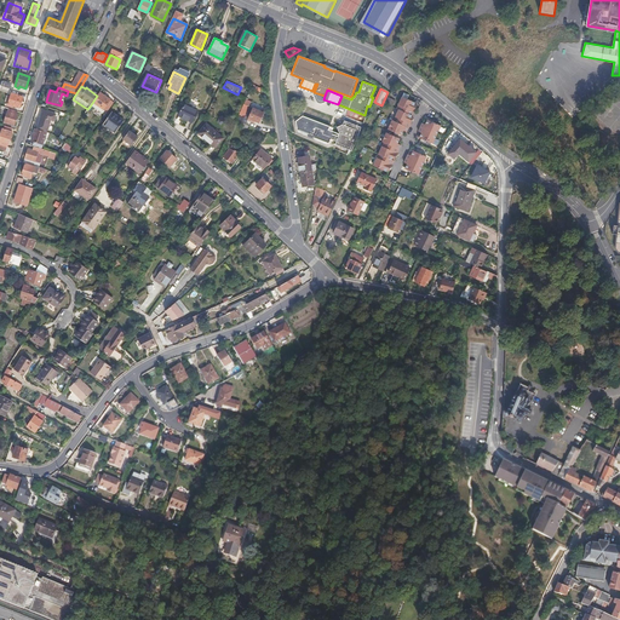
[(9,104),(19,108),(23,97),(11,93),(9,104)]
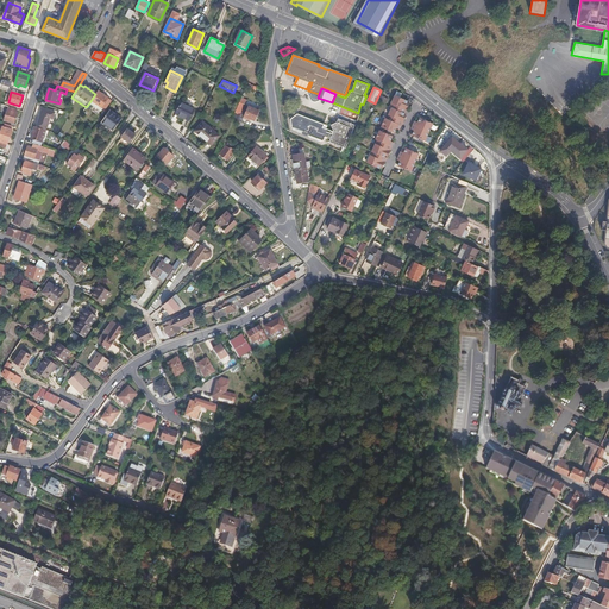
[(102,95),(98,92),(95,94),(88,105),(99,112),(101,108),(105,111),(111,101),(108,99),(107,100),(101,96),(102,95)]
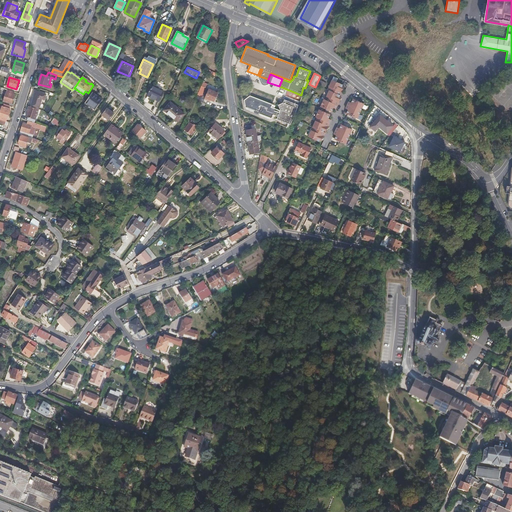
[(324,88),(327,83),(320,80),(318,85),(324,88)]
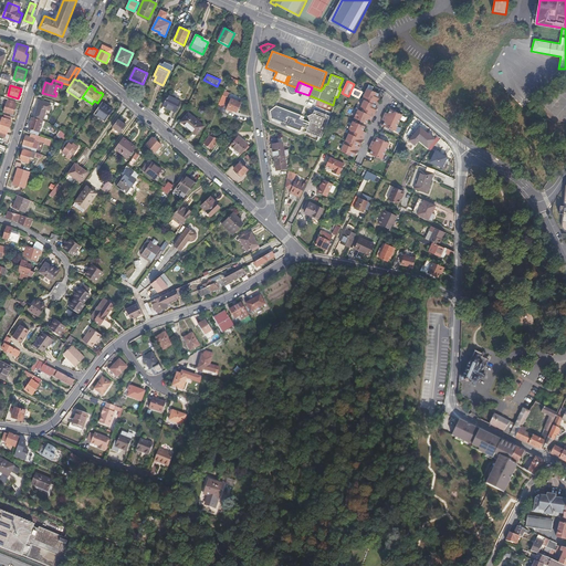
[(355,118),(367,124),(369,119),(371,121),(377,108),(376,107),(380,97),(378,96),(379,94),(367,88),(363,100),(365,101),(359,111),(358,109),(355,118)]
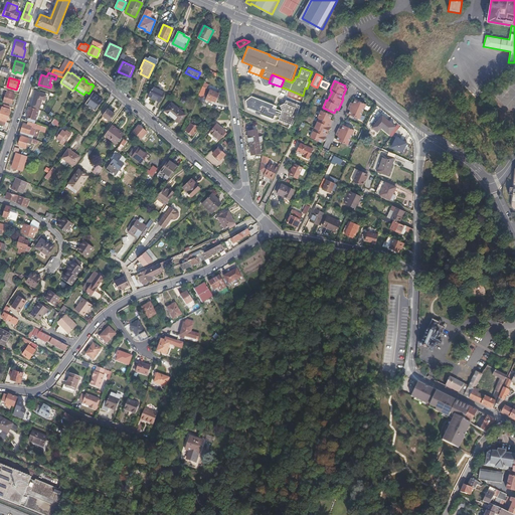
[(203,86),(197,100),(204,103),(205,100),(209,101),(209,100),(215,102),(219,94),(203,86)]
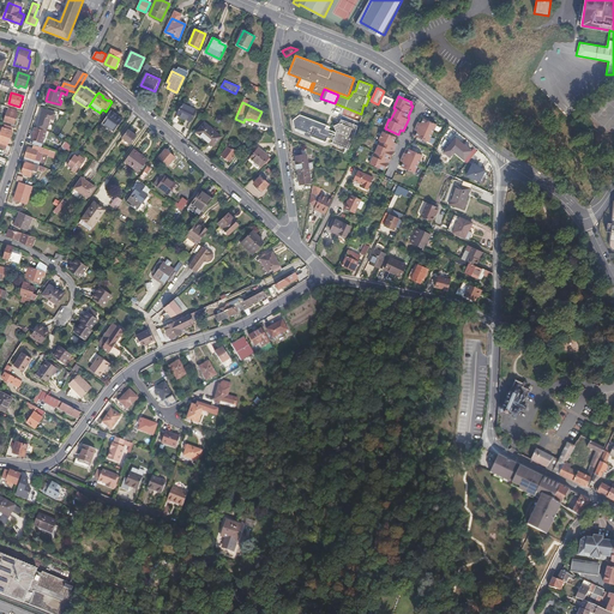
[(196,110),(182,103),(179,113),(181,113),(180,115),(191,121),(196,110)]
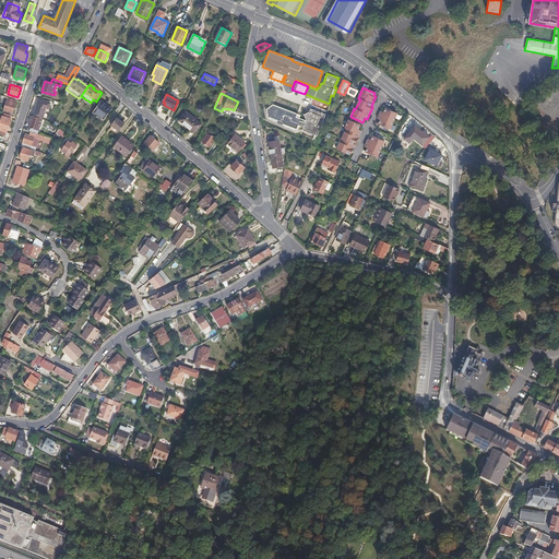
[(14,103),(15,100),(6,97),(2,107),(1,107),(0,109),(12,114),(16,104),(14,103)]
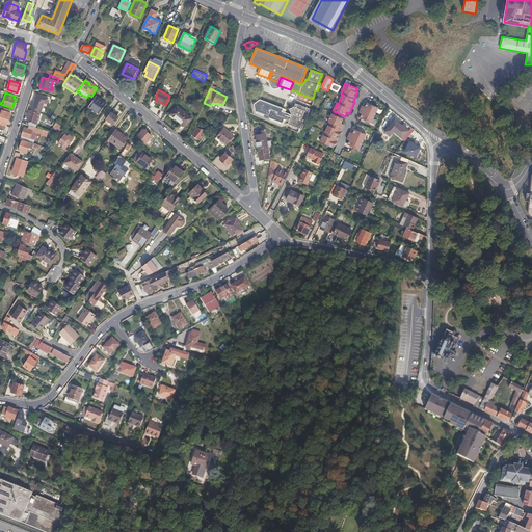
[(37,95),(31,111),(40,113),(44,103),(46,104),(48,99),(37,95)]
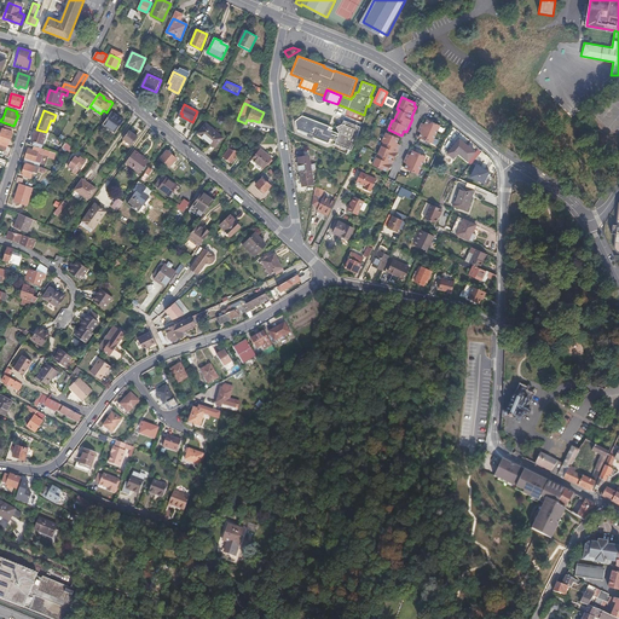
[(123,121),(111,113),(99,128),(113,137),(123,121)]
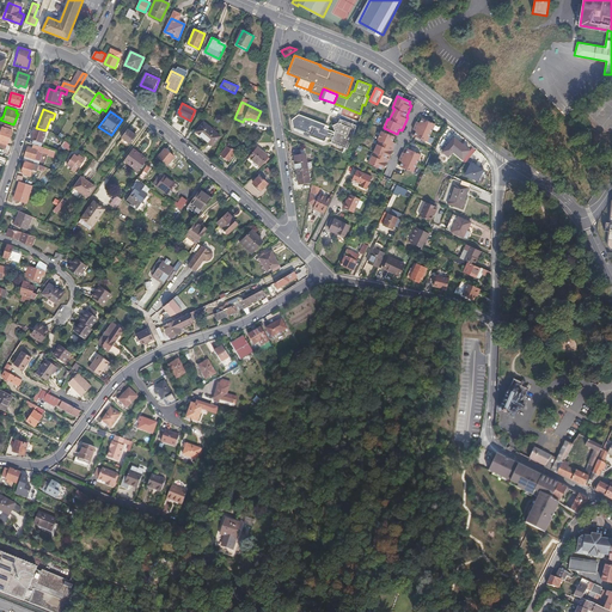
[(335,130),(330,142),(347,148),(356,124),(340,118),(338,123),(332,126),(335,130)]
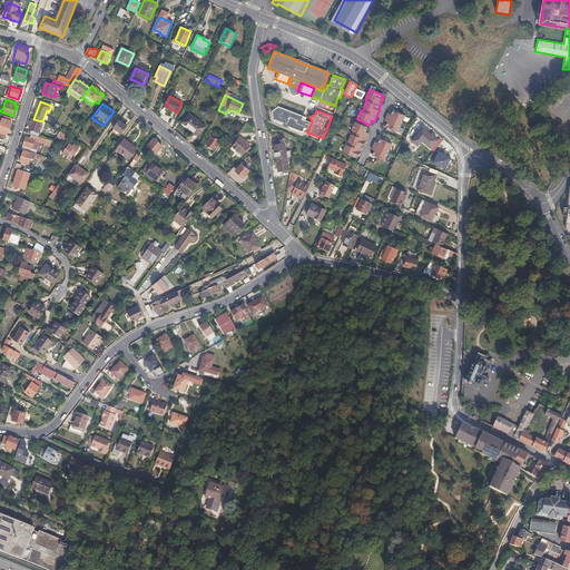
[(385,127),(397,133),(405,116),(393,110),(391,115),(389,114),(385,120),(387,123),(385,127)]
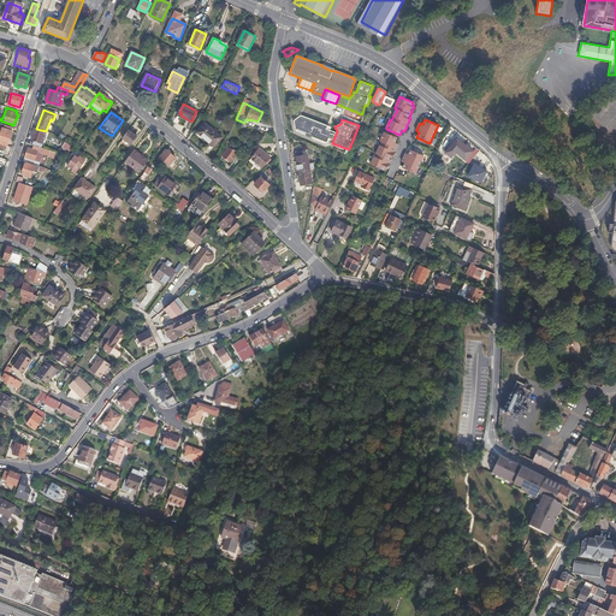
[(223,136),(206,123),(197,132),(214,146),(223,136)]
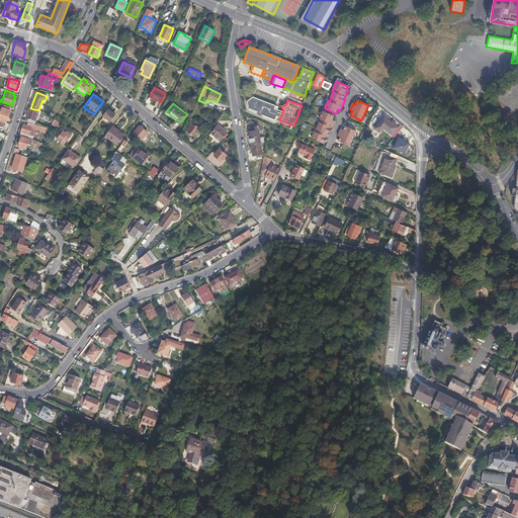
[(272,112),(258,105),(254,113),(268,120),(272,112)]
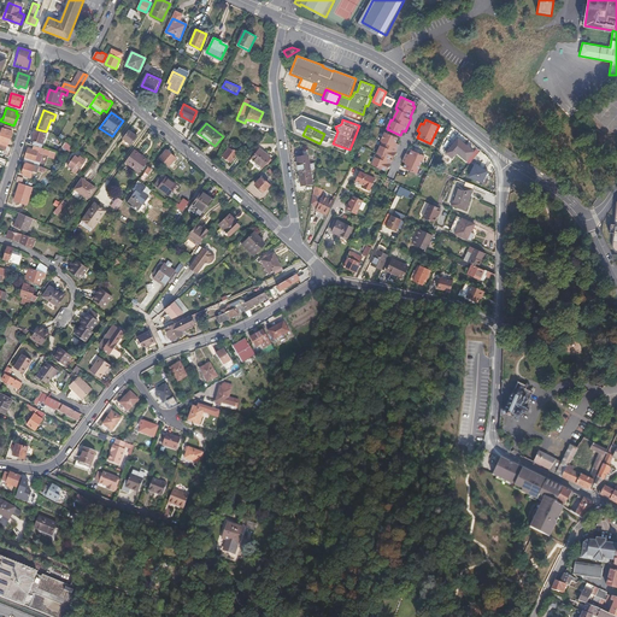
[(0,144),(7,146),(12,131),(6,130),(0,128),(0,144)]
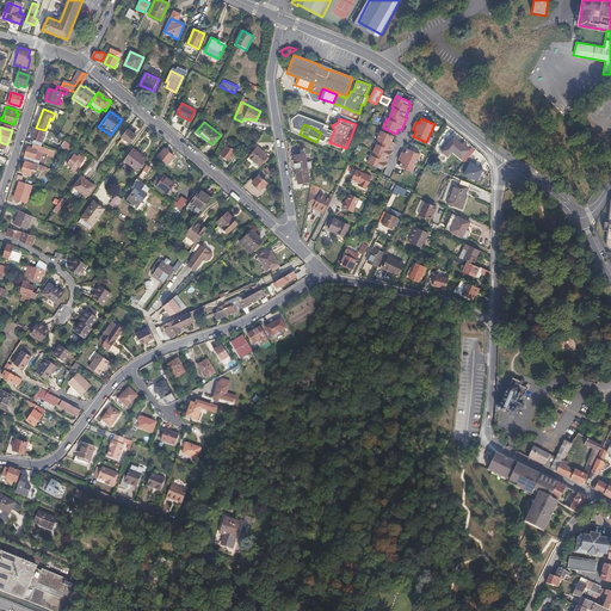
[(45,130),(36,128),(35,127),(31,139),(34,140),(32,144),(38,146),(41,147),(45,130)]
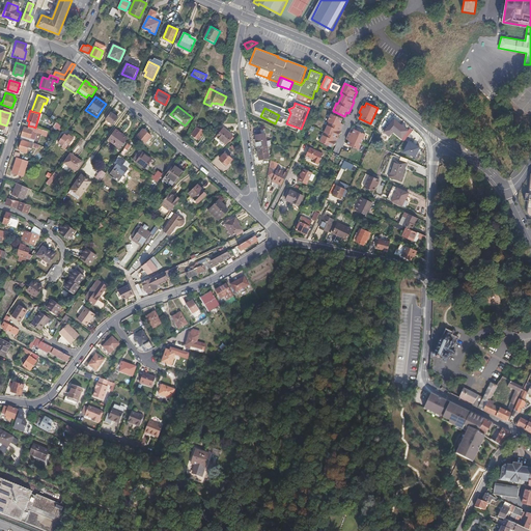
[(105,119),(112,126),(118,117),(110,112),(105,119)]
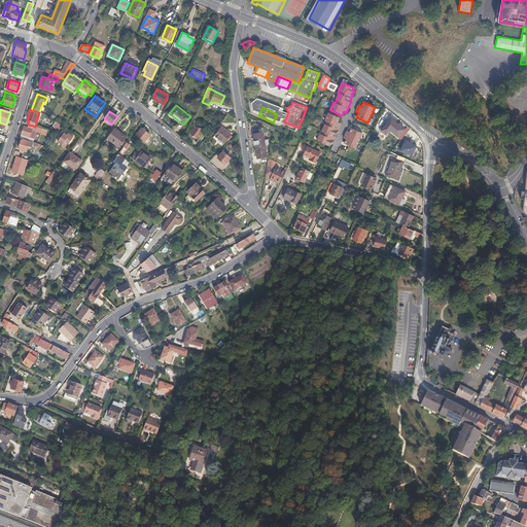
[(341,124),(339,123),(340,118),(328,113),(325,120),(326,121),(318,141),(328,146),(329,144),(331,145),(335,137),(334,136),(334,134),(336,135),(341,124)]
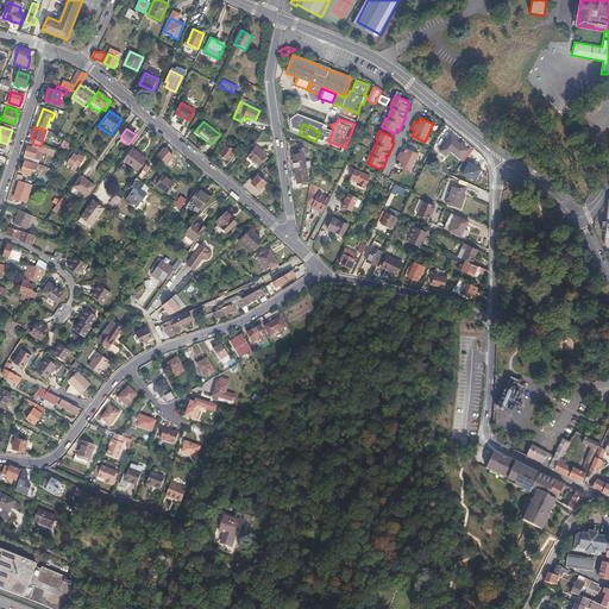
[(445,146),(460,158),(468,150),(452,137),(445,146)]
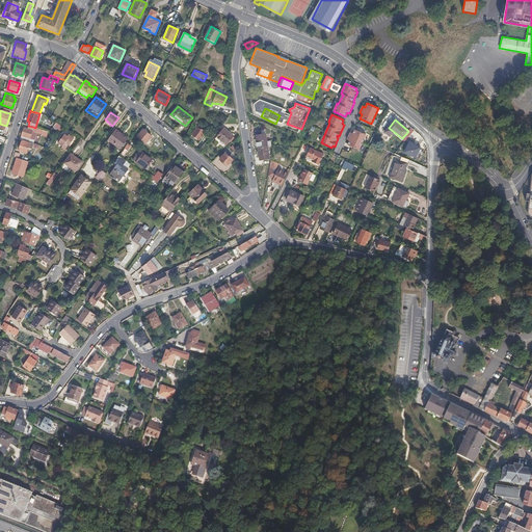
[(59,131),(62,126),(55,123),(53,128),(59,131)]
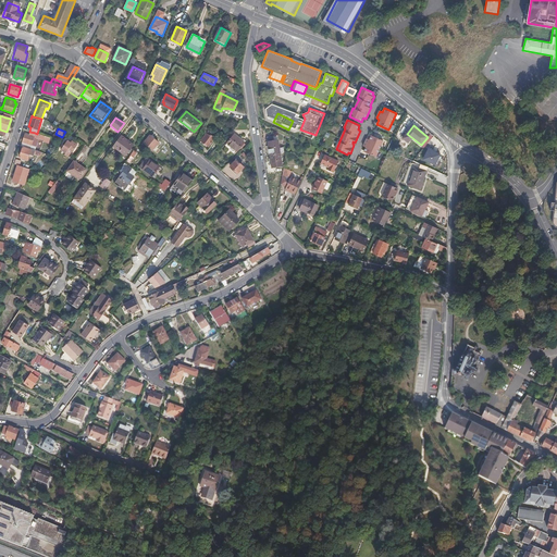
[(211,135),(212,133),(209,131),(202,140),(209,146),(215,138),(211,135)]
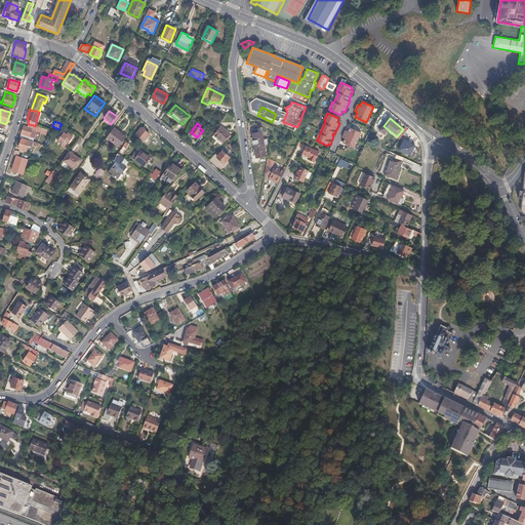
[(29,140),(33,125),(28,124),(27,127),(24,126),(21,134),(23,134),(22,137),(29,140)]
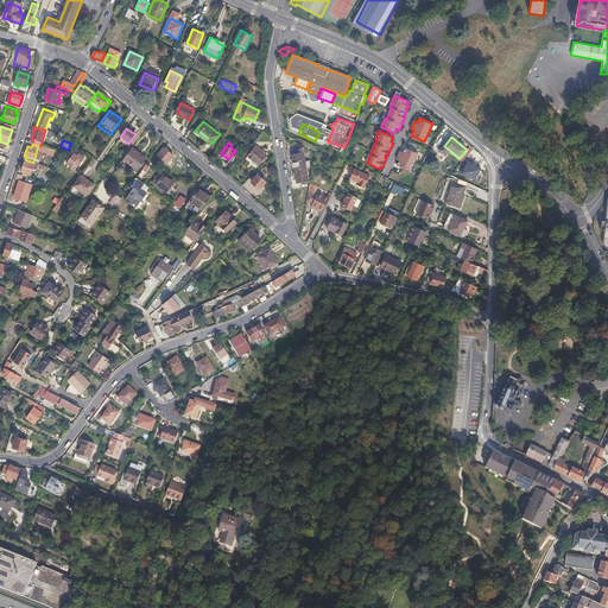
[(258,168),(267,156),(257,146),(247,159),(258,168)]
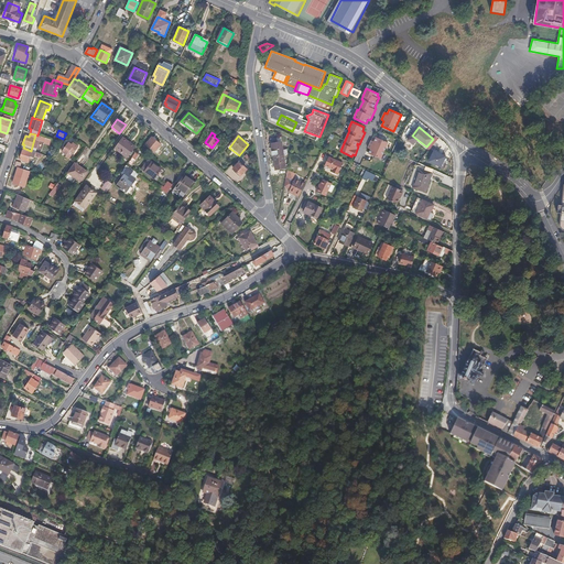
[(270,138),(273,156),(284,154),(281,136),(270,138)]
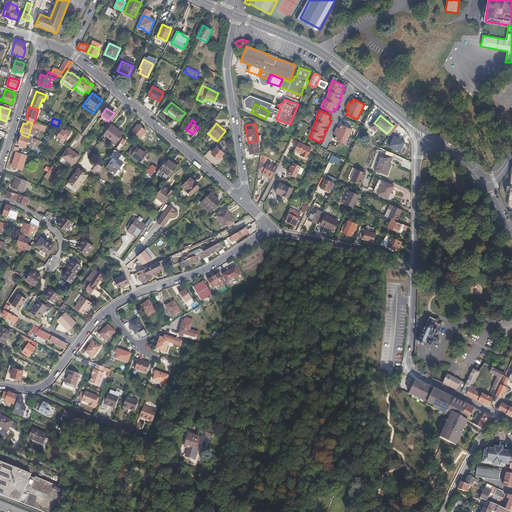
[(145,131),(137,124),(132,131),(140,137),(145,131)]
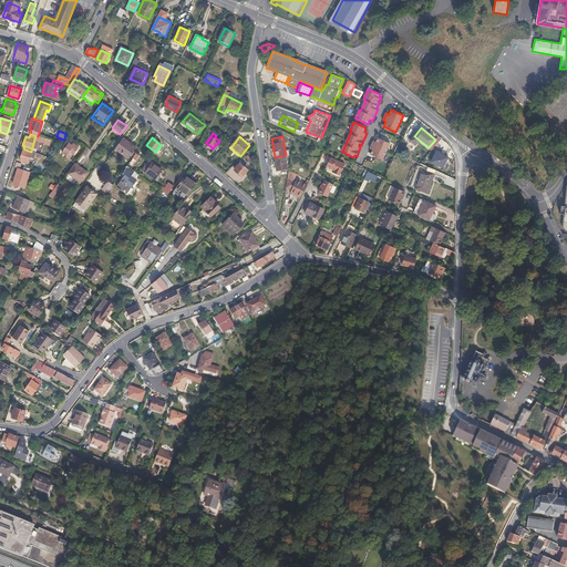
[(134,146),(122,138),(114,150),(126,157),(134,146)]
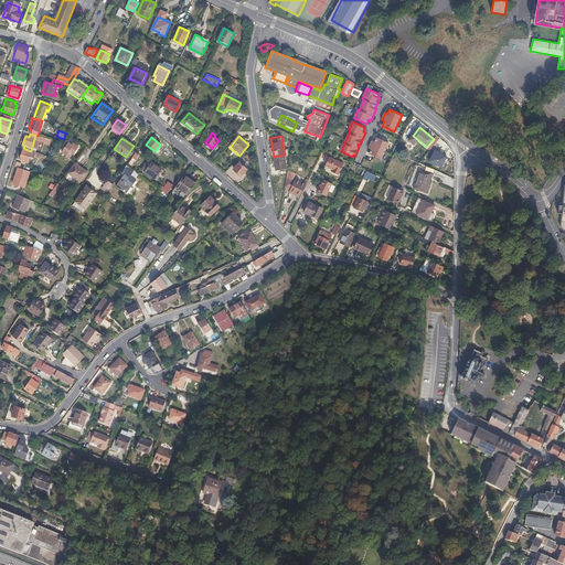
[(370,153),(382,159),(390,142),(376,138),(375,142),(372,140),(369,148),(372,149),(370,153)]
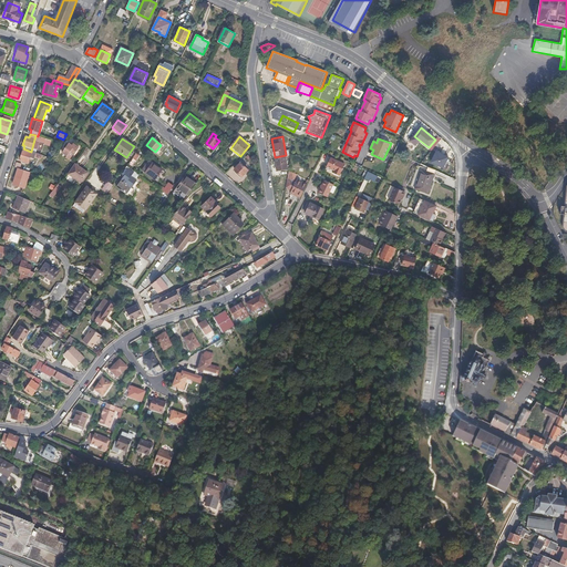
[(79,147),(73,143),(71,145),(69,144),(68,145),(66,144),(64,147),(65,148),(62,153),(68,156),(70,153),(73,155),(79,147)]
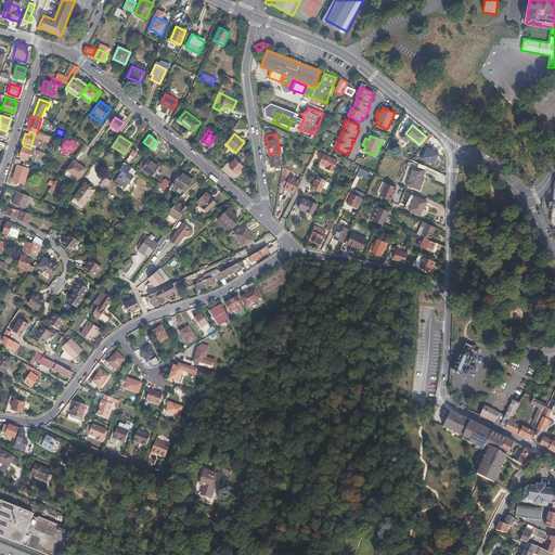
[(23,147),(20,157),(27,159),(29,154),(30,150),(29,150),(23,147)]
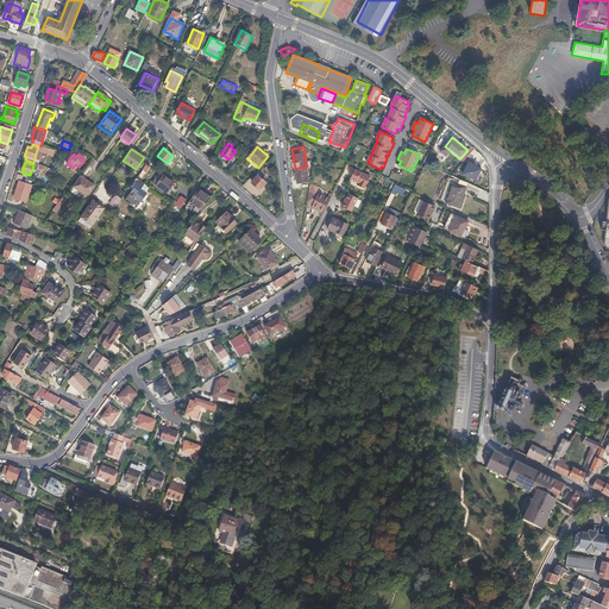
[(482,169),(469,163),(463,175),(476,181),(482,169)]
